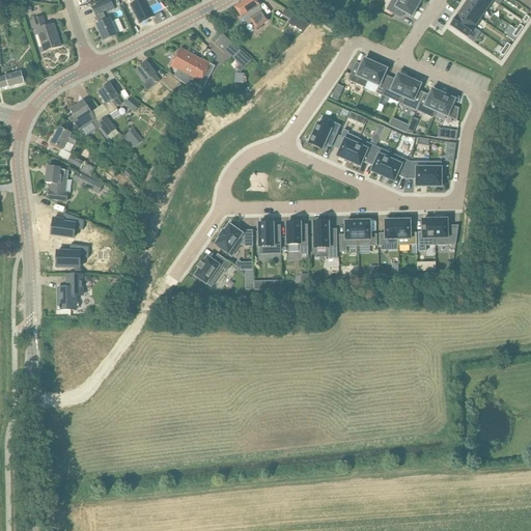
[(95,15),(107,10),(109,12),(115,9),(110,0),(109,0),(92,7),(95,15)]
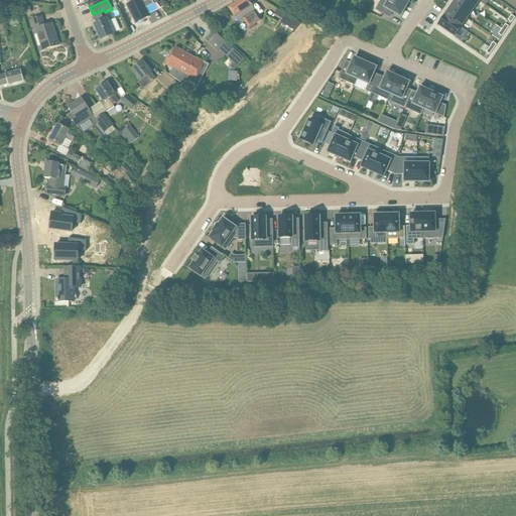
[(132,0),(135,5),(130,7),(138,26),(151,20),(147,12),(157,8),(151,0),(132,0)]
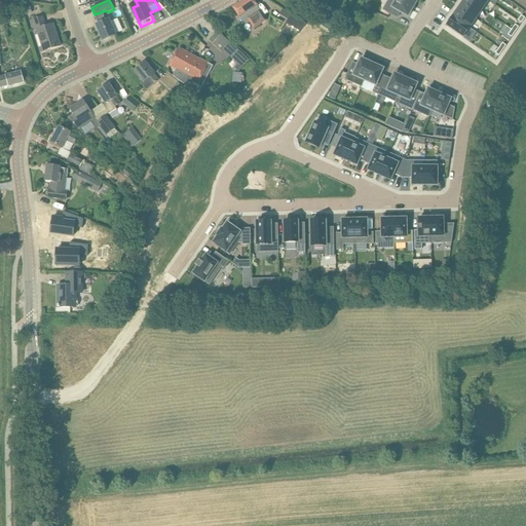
[(257,6),(256,4),(252,0),(242,0),(233,7),(240,19),(240,17),(246,26),(249,23),(254,30),(266,21),(257,7),(257,6)]
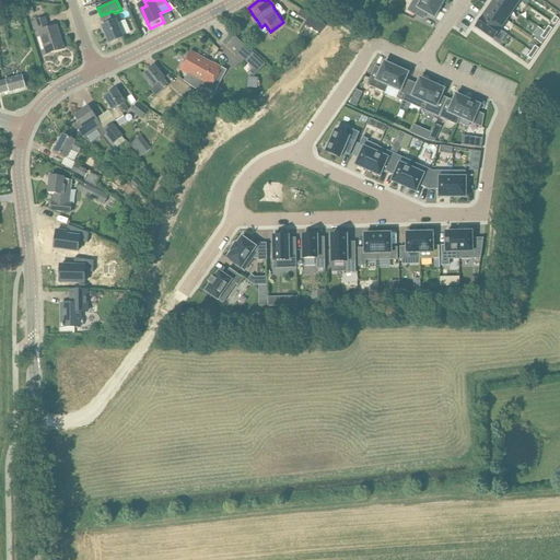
[(429,0),(413,0),(408,11),(422,19),(426,13),(434,19),(441,7),(429,0)]
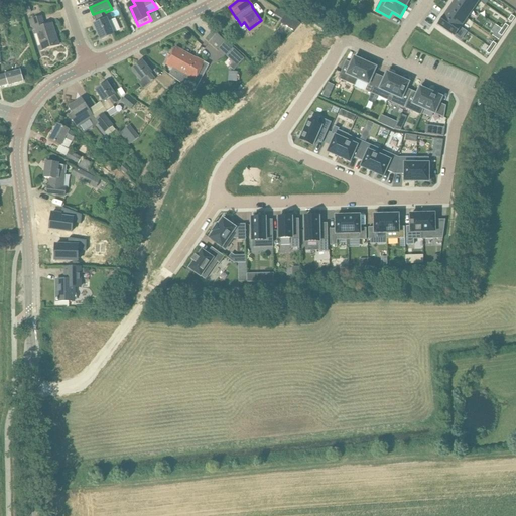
[(456,0),(450,8),(467,19),(473,10),(459,0),(456,0)]
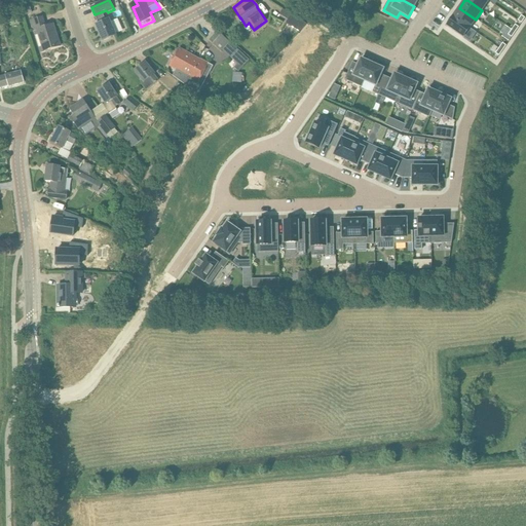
[(467,0),(482,10),(488,1),(487,0),(467,0)]
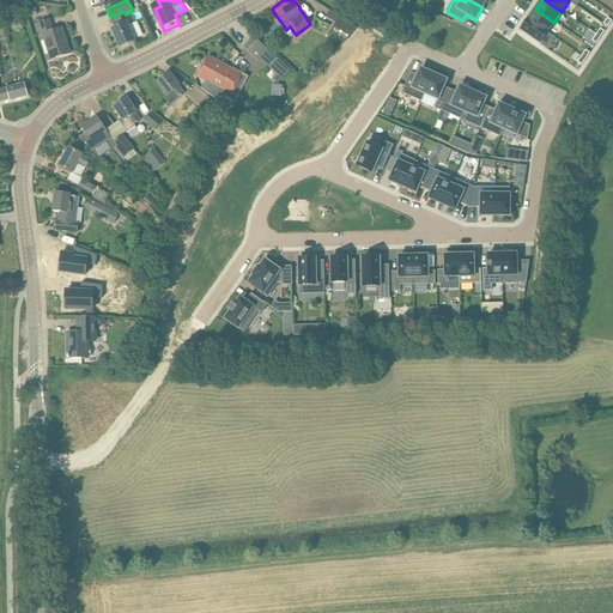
[(547,32),(554,23),(535,10),(528,20),(547,32)]
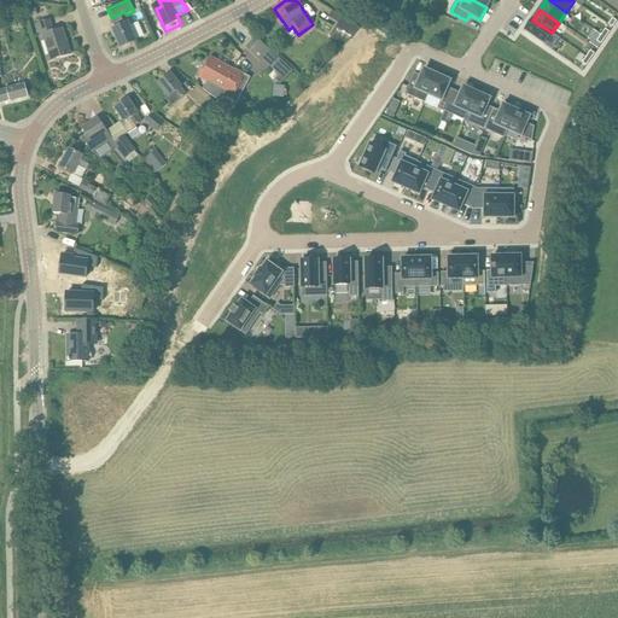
[(136,41),(132,30),(127,23),(124,24),(121,16),(111,19),(116,29),(112,30),(121,48),(136,41)]
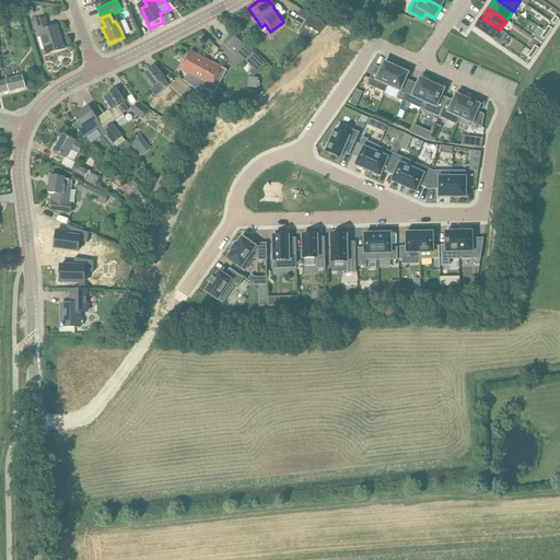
[(319,34),(327,26),(311,15),(304,25),(319,34)]
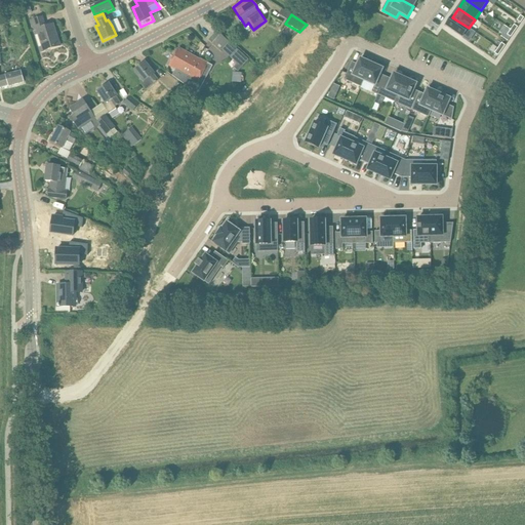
[(37,30),(40,41),(44,51),(59,46),(53,25),(45,27),(42,17),(32,21),(31,22),(34,31),(37,30)]
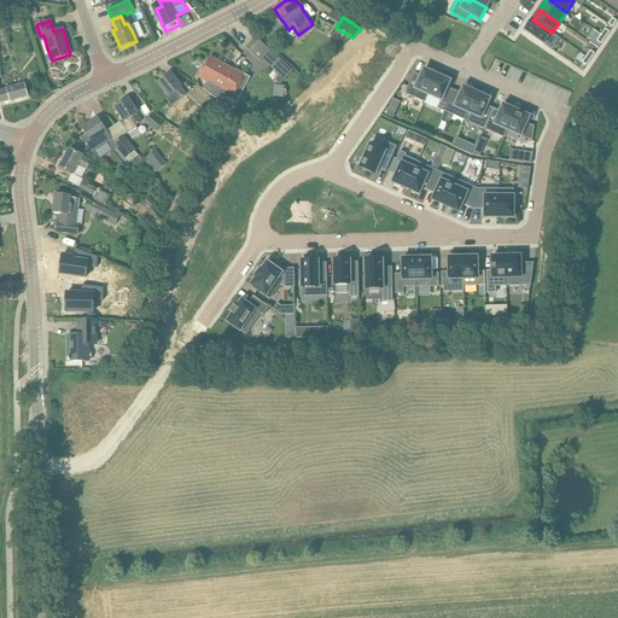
[(544,45),(552,33),(532,21),(525,31),(544,45)]
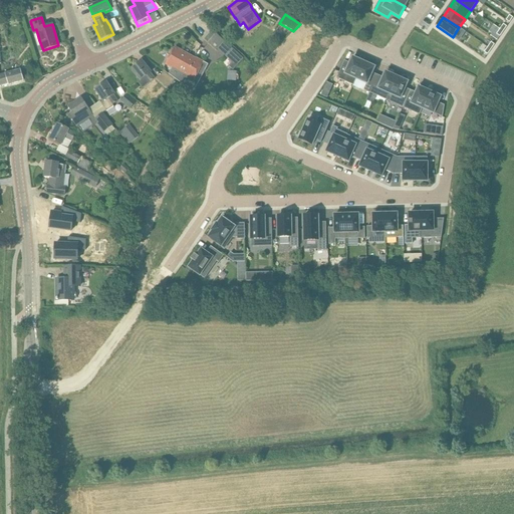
[(224,41),(220,37),(213,31),(204,40),(212,47),(216,51),(224,41)]
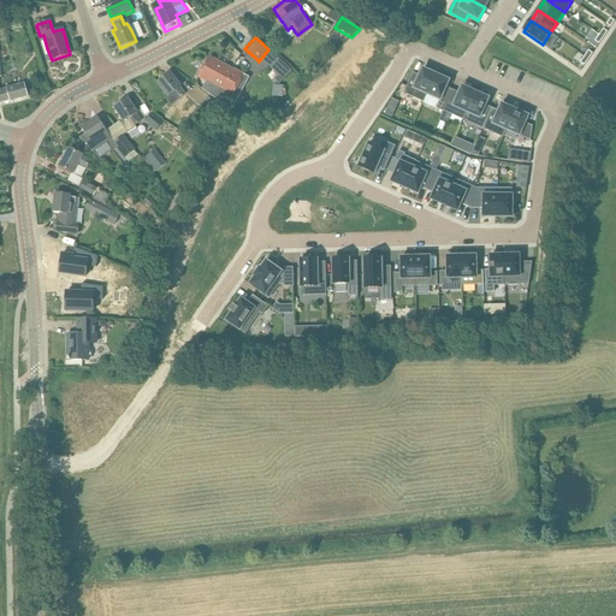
[(221,90),(232,69),(209,57),(199,77),(220,90),(221,90)]
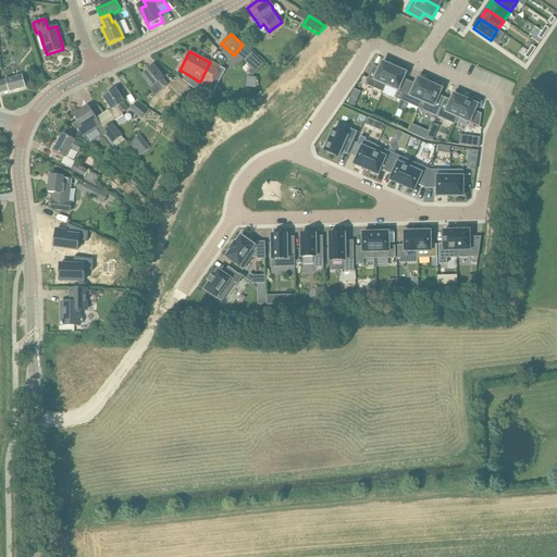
[(252,53),(245,62),(251,67),(248,72),(252,76),(263,63),(252,53)]
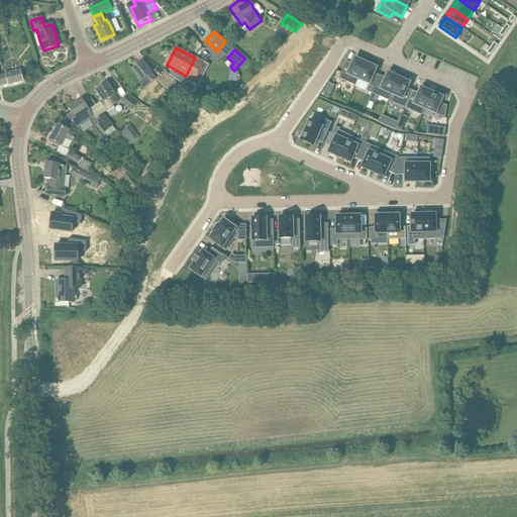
[(0,87),(9,85),(23,82),(21,72),(0,76),(0,64),(1,64),(0,53),(0,87)]
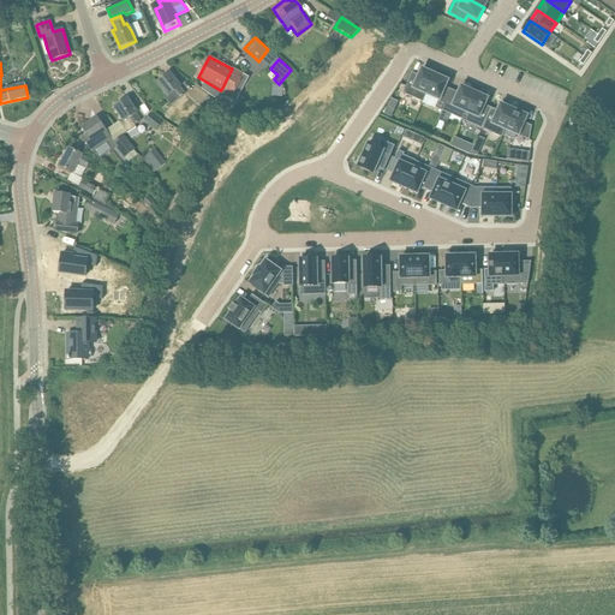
[(234,70),(232,69),(221,90),(216,99),(216,100),(222,103),(220,108),(234,106),(250,77),(234,70)]
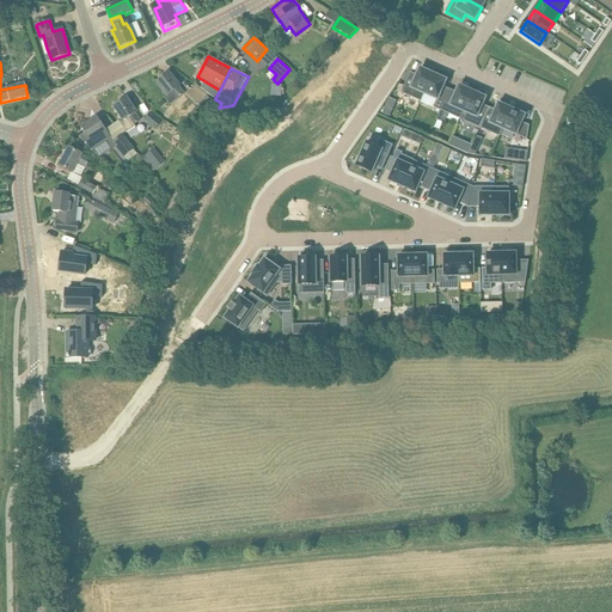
[(410,73),(402,93),(407,96),(411,98),(421,102),(424,95),(433,74),(420,69),(417,75),(410,73)]
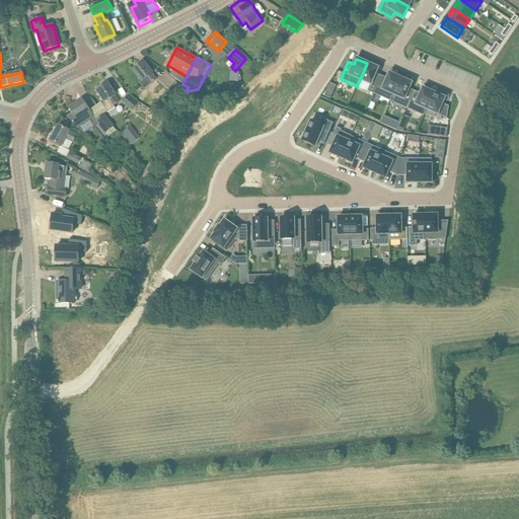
[(152,73),(149,70),(143,62),(133,70),(139,78),(142,81),(139,83),(144,89),(155,79),(151,74),(152,73)]
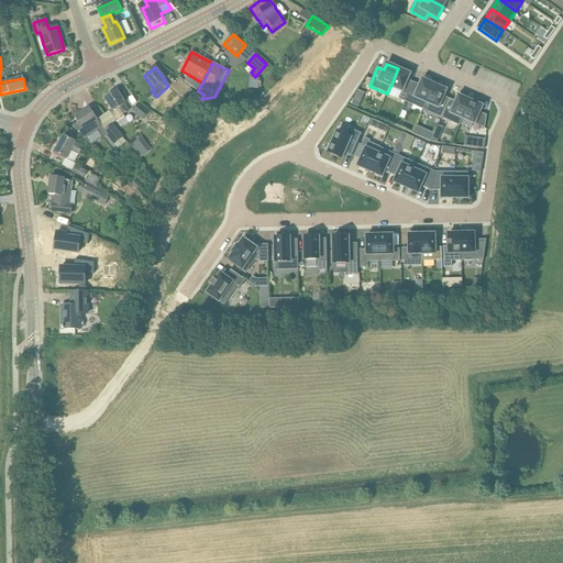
[(410,74),(398,68),(390,87),(403,92),(399,98),(406,100),(414,83),(408,80),(410,74)]
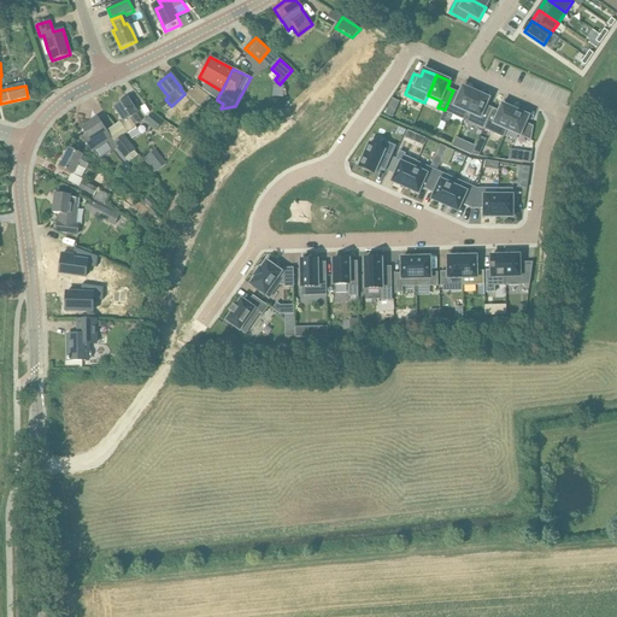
[(453,90),(445,110),(464,119),(476,93),(463,87),(460,94),(453,90)]
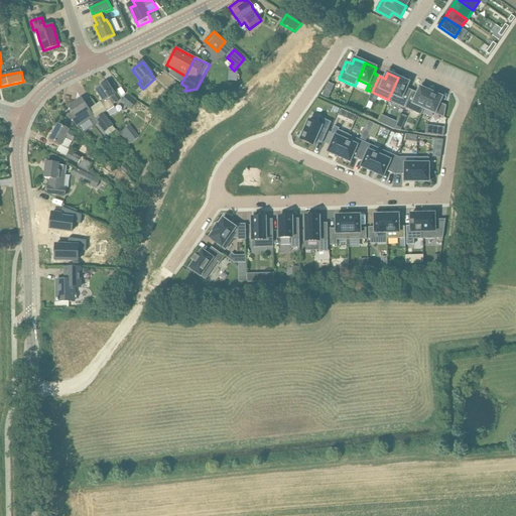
[(409,83),(398,78),(388,100),(398,104),(398,105),(404,108),(412,91),(406,89),(409,83)]
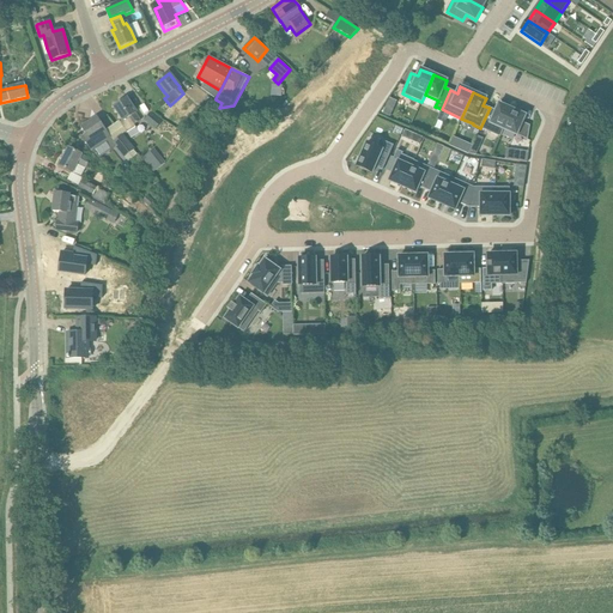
[(137,113),(133,108),(127,98),(114,107),(123,121),(121,122),(127,133),(137,128),(134,123),(140,121),(135,114),(137,113)]
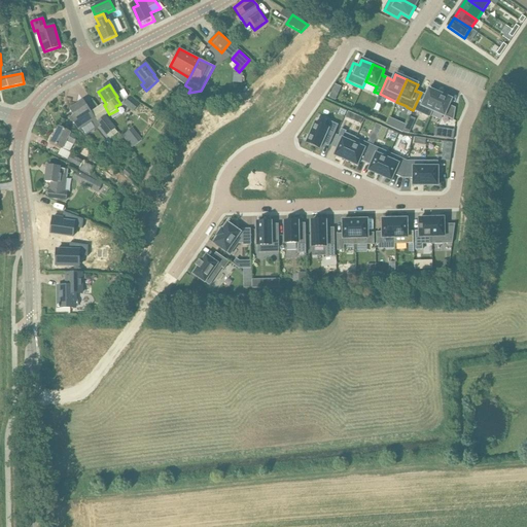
[(173,95),(166,108),(175,112),(181,99),(180,98),(185,88),(180,84),(173,95)]
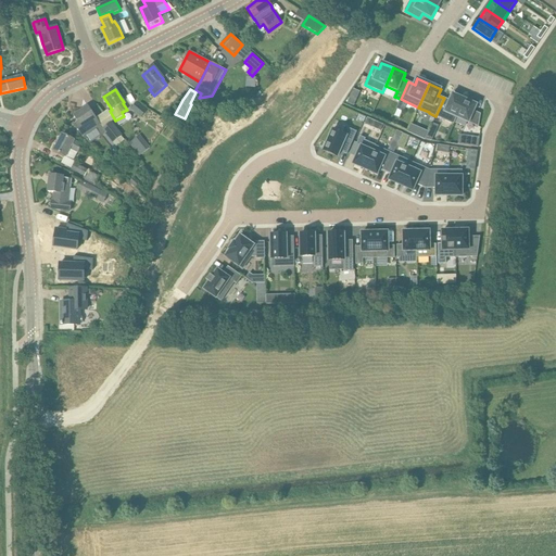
[(450,100),(444,98),(436,116),(454,125),(457,117),(465,100),(453,95),(450,100)]
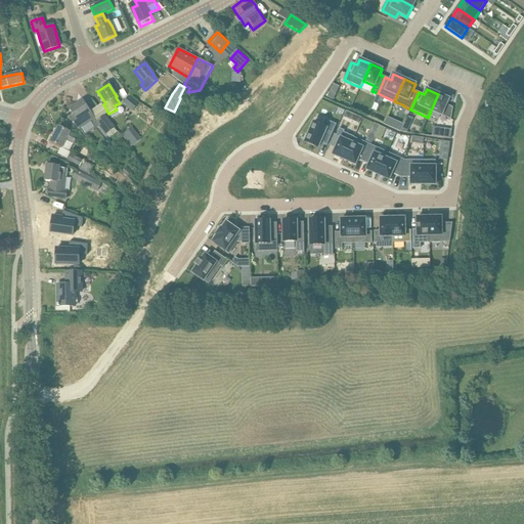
[(330,92),(328,97),(334,100),(336,94),(330,92)]
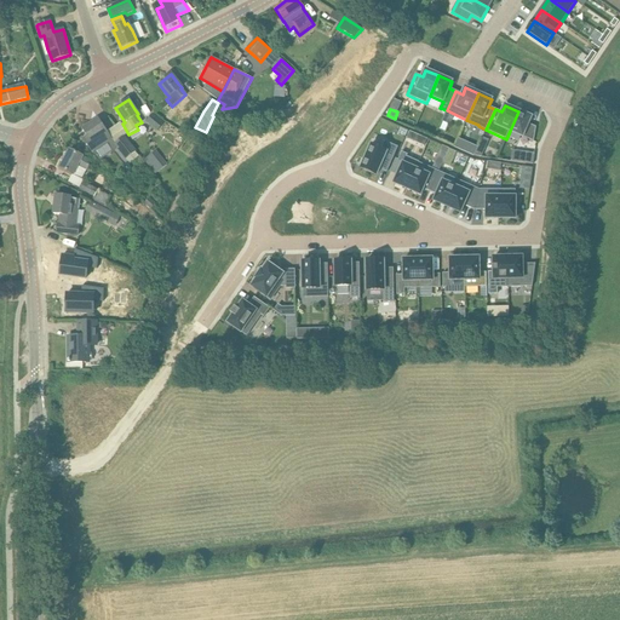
[(532,118),(518,112),(510,131),(534,142),(537,127),(528,124),(532,118)]
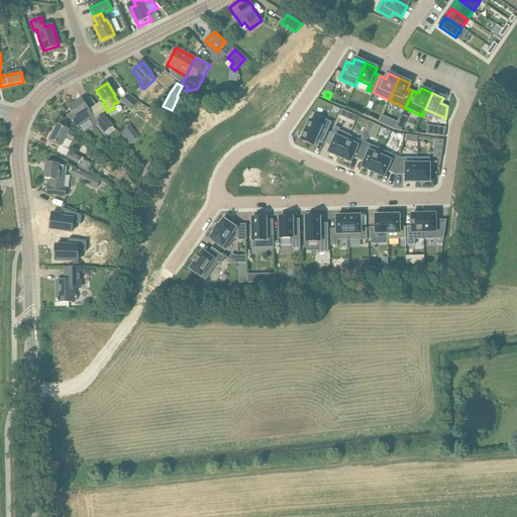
[(131,109),(136,103),(127,95),(122,102),(131,109)]
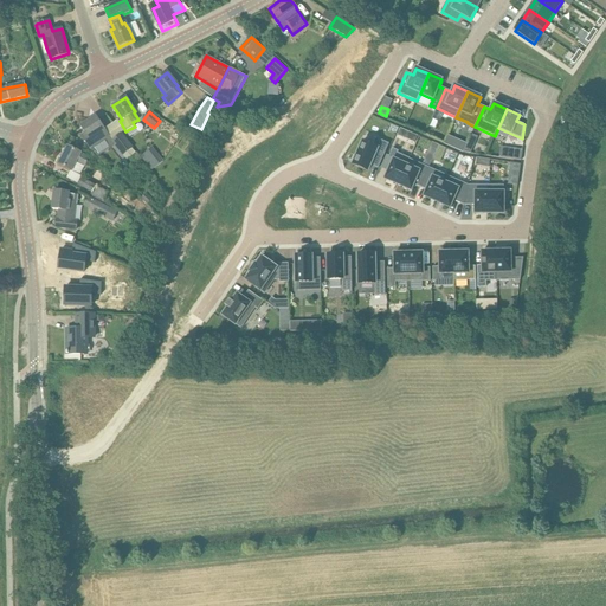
[(96,116),(81,126),(86,134),(82,136),(85,142),(86,142),(91,149),(102,142),(102,141),(109,136),(96,116)]
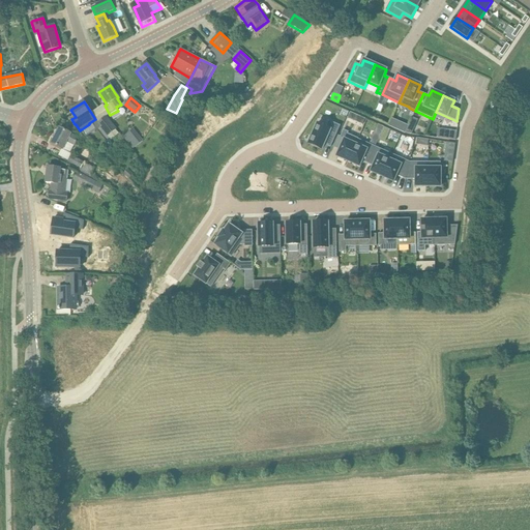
[(97,121),(109,114),(104,106),(92,114),(97,121)]
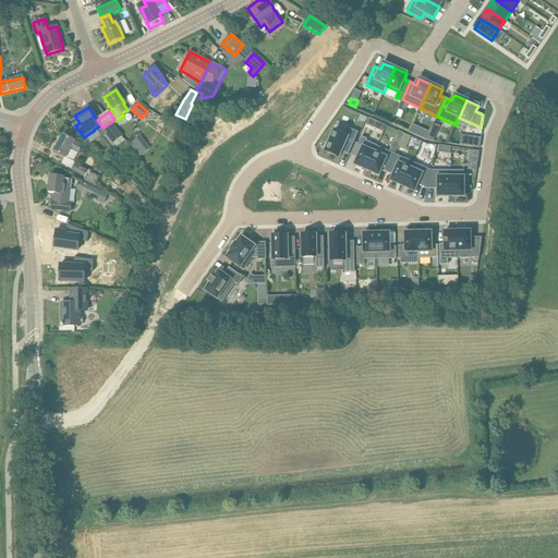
[(289,132),(298,120),(286,111),(277,123),(289,132)]
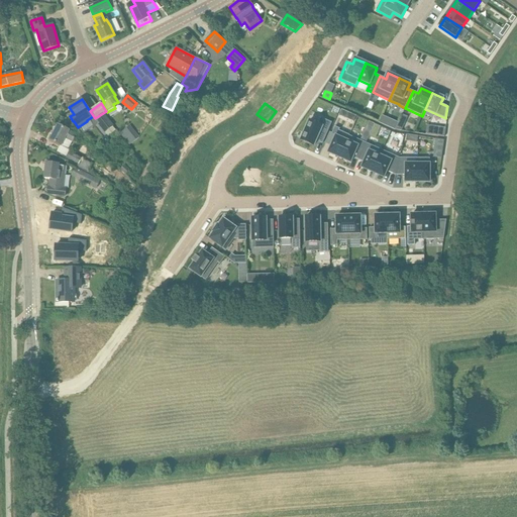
[(341,110),(339,115),(345,118),(348,112),(341,110)]
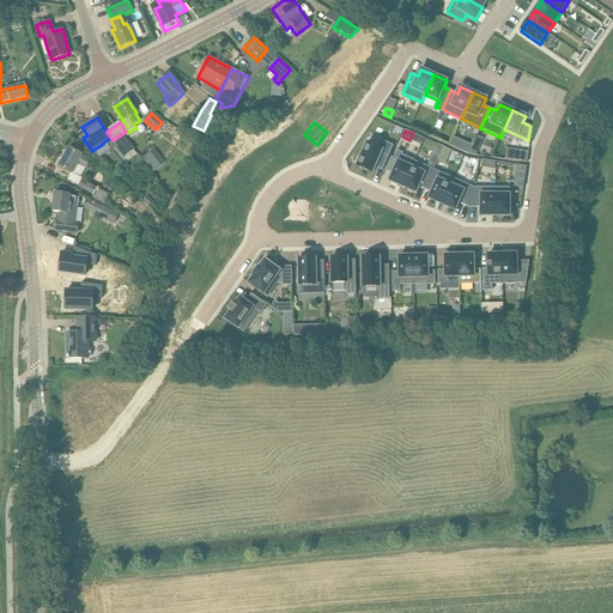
[(123,134),(113,144),(123,158),(135,150),(123,134)]
